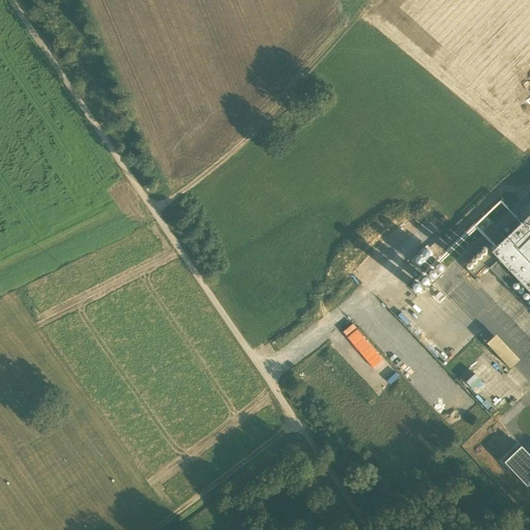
[(529,201),(516,215),(523,223),(529,215),(529,201)]
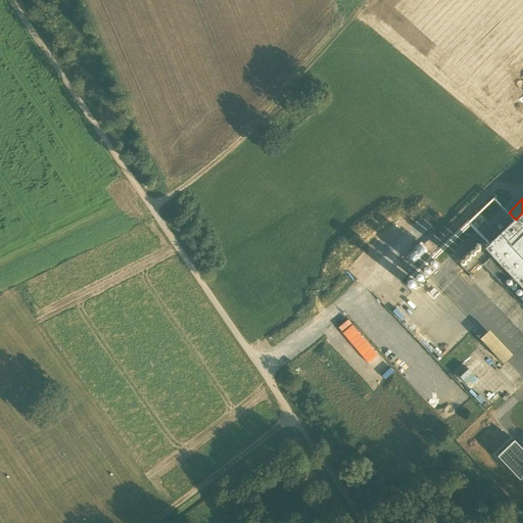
[(522,212),(516,220),(485,249),(490,254),(492,256),(511,277),(522,289),(522,212)]
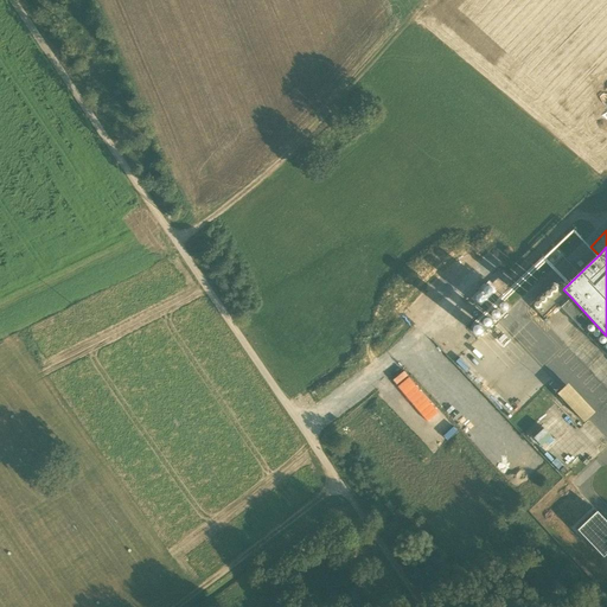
[(481,327),(478,326),(474,328),(473,333),(477,337),(481,336),(484,332),(481,327)]
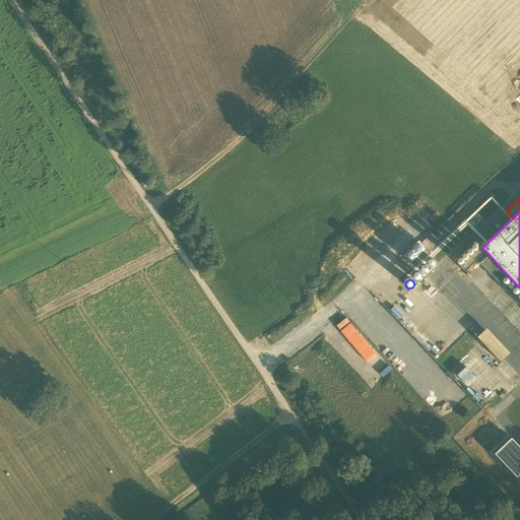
[(477,339),(501,365),(510,355),(486,331),(477,339)]
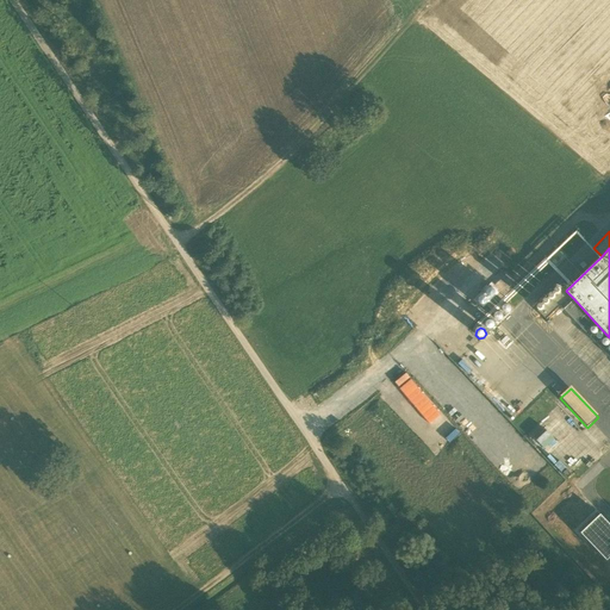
[(531,427),(551,409),(541,398),(521,416),(531,427)]
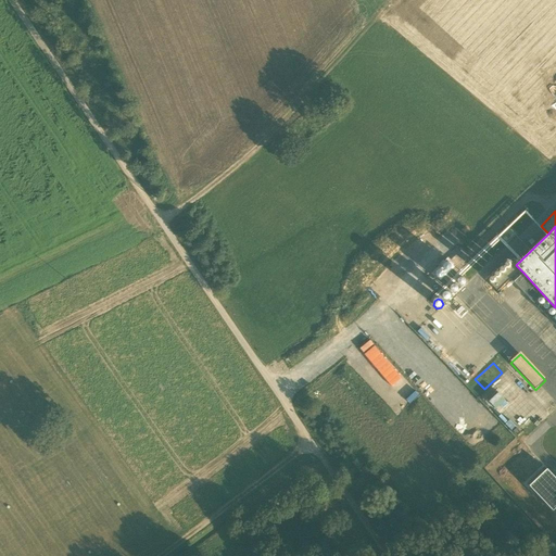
[(509,381),(487,403),(498,416),(521,394),(509,381)]
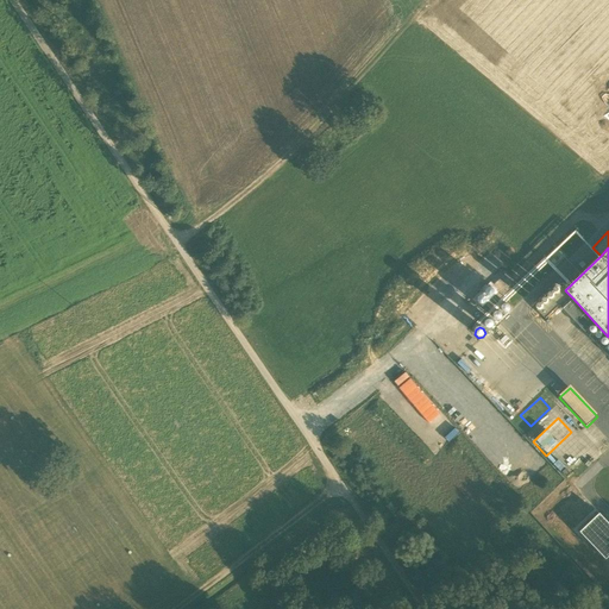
[(578,464),(589,453),(585,450),(575,460),(578,464)]
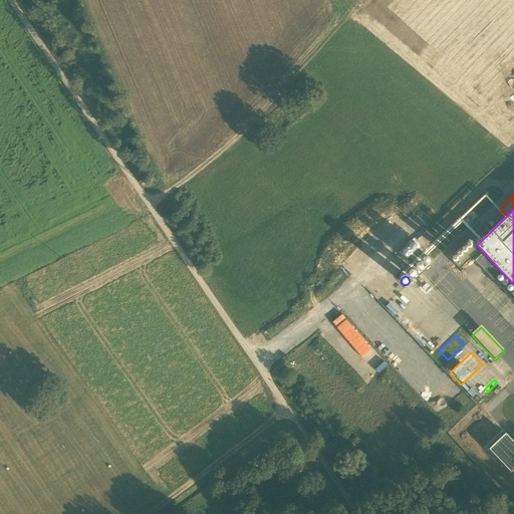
[(478,420),(487,412),(480,405),(461,421),(465,425),(475,416),(478,420)]
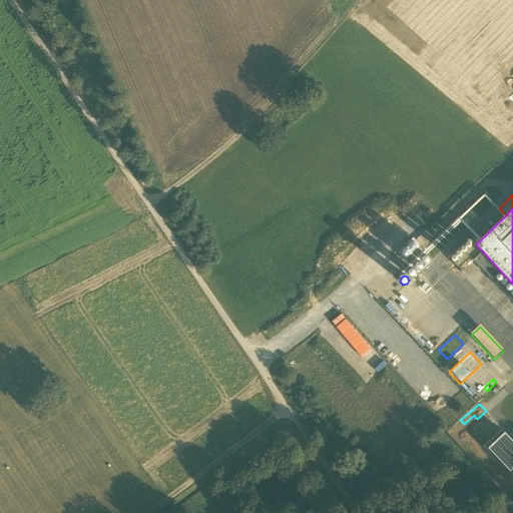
[(512,441),(505,433),(488,448),(510,471),(512,468),(512,441)]
